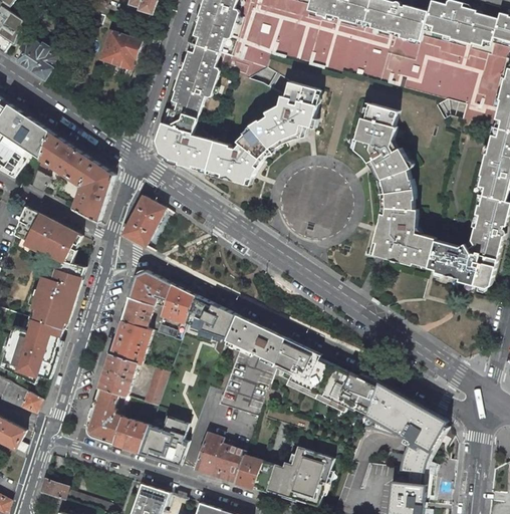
[(0,49),(3,52),(10,42),(14,45),(23,21),(7,10),(13,0),(0,0),(0,49)]
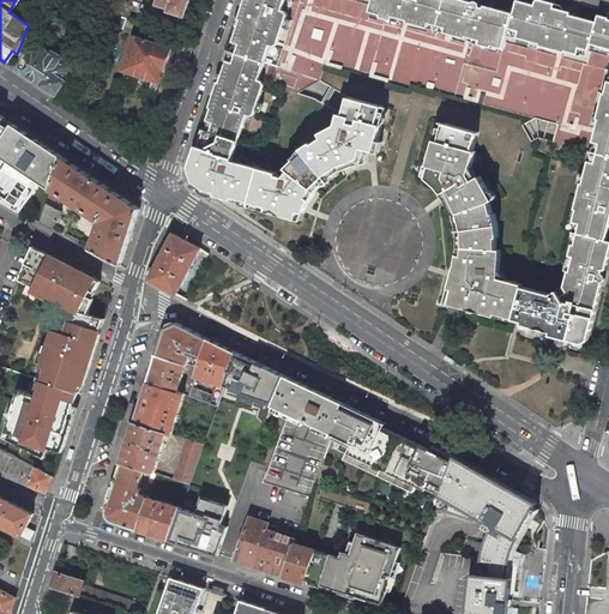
[(109,0),(103,0),(101,11),(107,12),(124,18),(125,18),(128,6),(126,5),(127,0),(110,0),(109,0)]
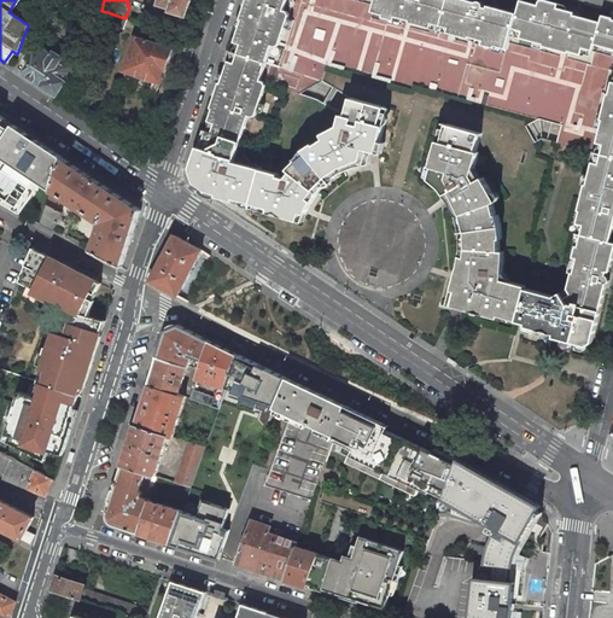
[(165,11),(181,16),(186,0),(155,0),(155,4),(167,7),(165,11)]
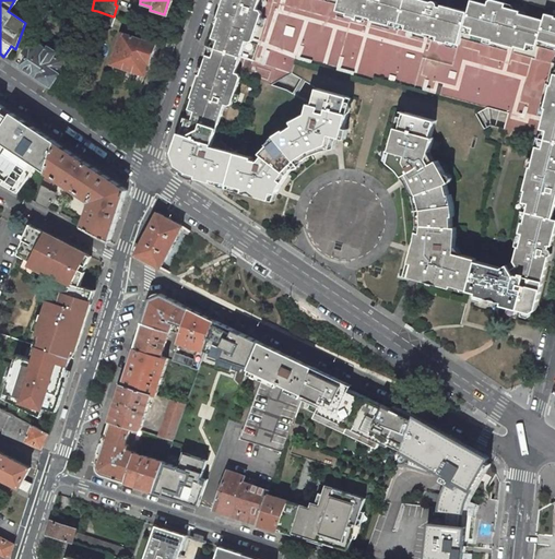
[(259,18),(257,16),(257,13),(256,10),(252,9),(255,0),(217,0),(214,10),(213,15),(212,16),(211,15),(209,22),(210,24),(211,25),(204,46),(207,46),(210,48),(237,57),(241,40),(245,42),(248,40),(254,24),(258,25),(260,20),(259,18)]
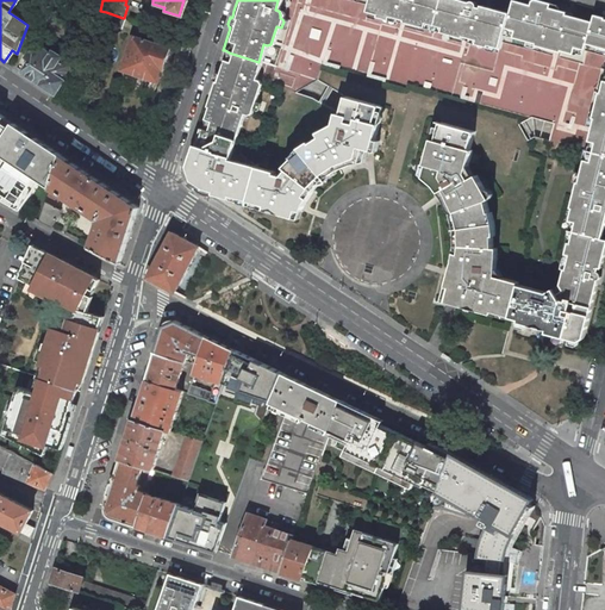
[(366,0),(363,11),(366,12),(365,14),(367,17),(374,19),(374,17),(386,19),(400,24),(400,22),(412,25),(411,29),(412,30),(419,32),(420,27),(430,30),(437,0),(366,0)]
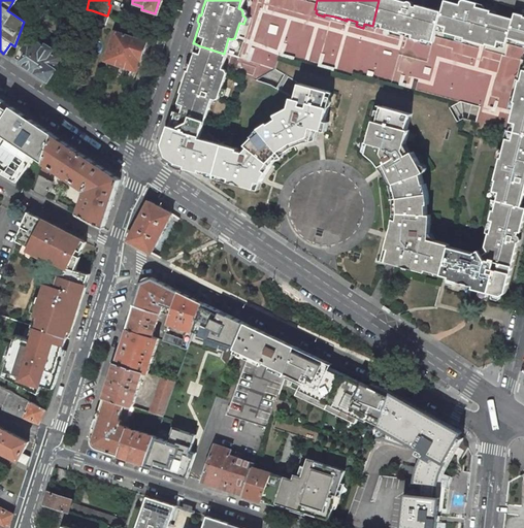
[(426,43),(427,41),(429,41),(432,28),(433,25),(434,22),(437,11),(414,4),(414,6),(411,5),(411,4),(411,2),(410,1),(407,0),(406,0),(405,1),(404,1),(403,2),(397,0),(379,0),(372,26),(379,28),(378,32),(384,34),(386,32),(386,30),(398,33),(397,35),(408,38),(419,41),(419,42),(424,44),(426,43)]
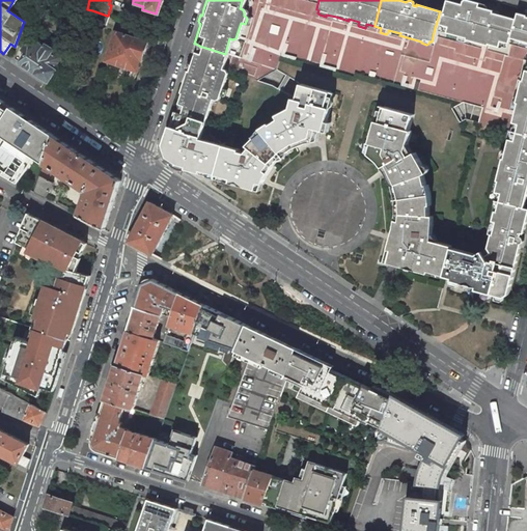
[(484,44),(496,47),(497,47),(498,46),(499,45),(504,47),(505,43),(506,37),(512,19),(490,12),(490,10),(482,8),(483,7),(481,4),(476,3),(467,0),(460,0),(459,4),(444,0),(442,0),(440,11),(437,22),(436,25),(435,28),(444,31),(443,32),(463,37),(462,39),(484,46),(484,44)]
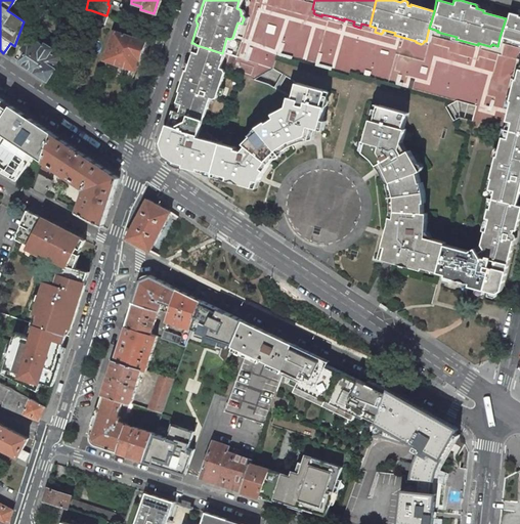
[(105,15),(91,10),(88,20),(101,25),(105,15)]
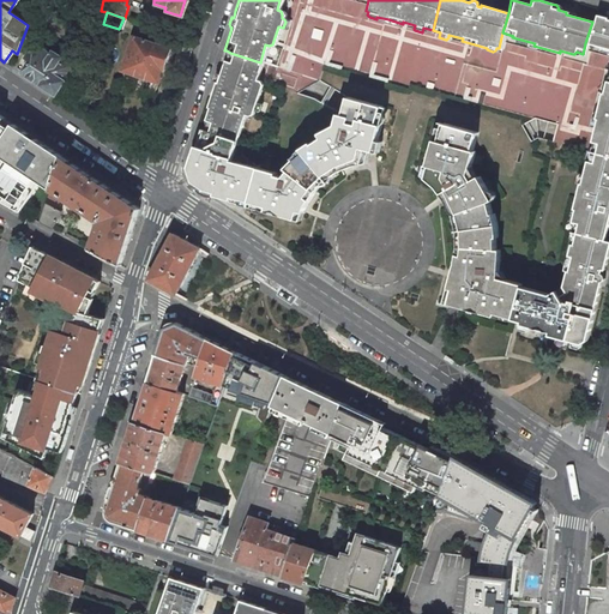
[(608,19),(604,19),(604,17),(595,14),(592,22),(585,43),(608,49),(608,52),(608,19)]
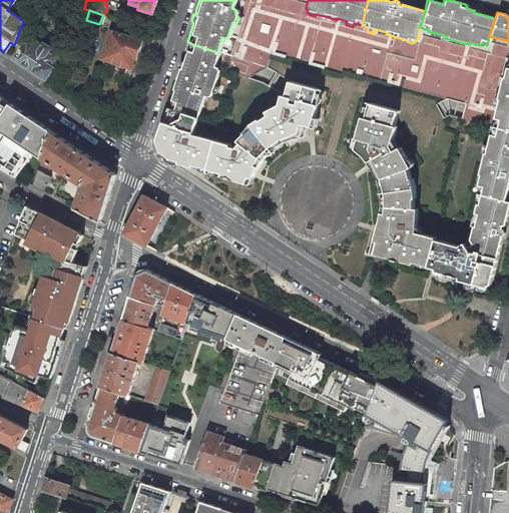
[(139,40),(125,36),(109,31),(100,59),(116,64),(129,69),(133,58),(139,40)]
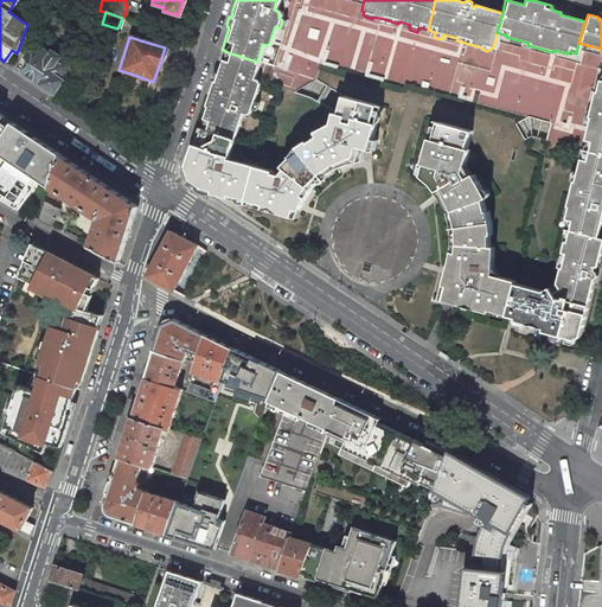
[(27,59),(19,71),(51,94),(66,71),(66,66),(56,59),(57,57),(49,51),(47,53),(31,44),(23,57),(27,59)]
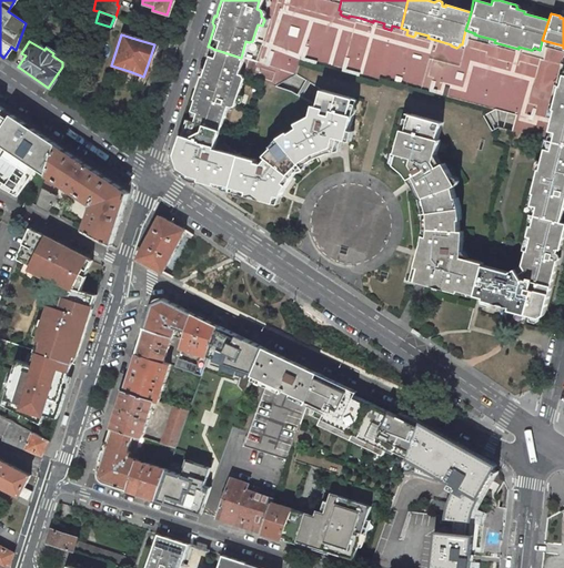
[(300,46),(295,60),(311,64),(312,64),(313,61),(300,57),(303,47),(300,46)]
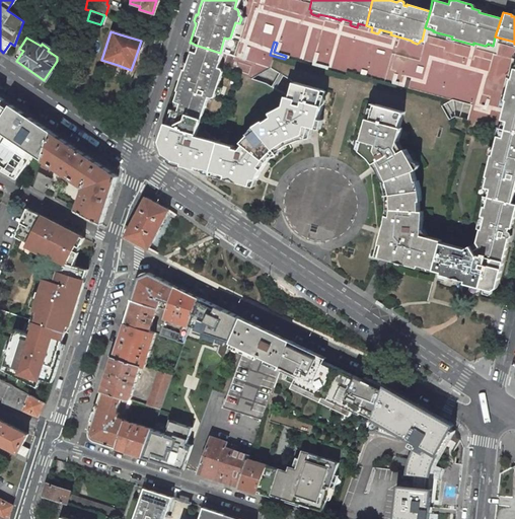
[(220,53),(195,45),(192,43),(189,51),(187,50),(184,61),(196,65),(203,67),(219,72),(219,71),(218,68),(215,67),(220,53)]
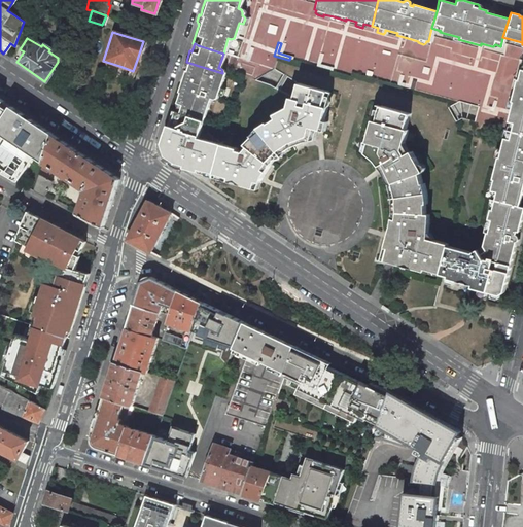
[(316,53),(312,66),(329,71),(330,68),(317,64),(319,54),(316,53)]
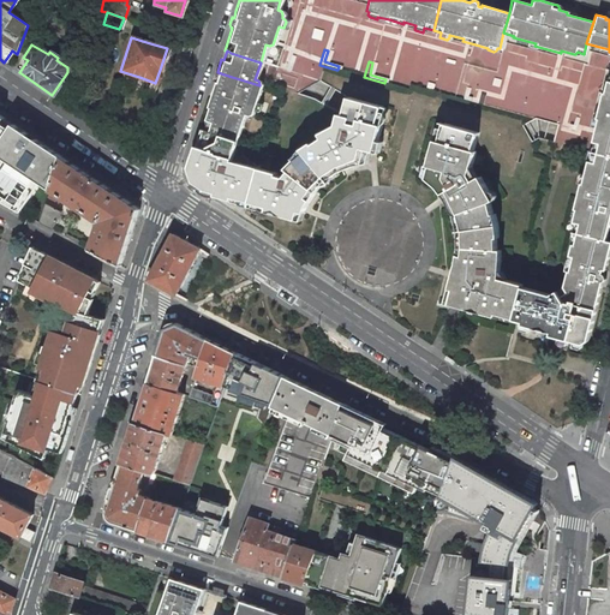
[(243,115),(245,117),(250,114),(251,111),(255,112),(256,111),(258,103),(255,102),(259,85),(240,79),(232,77),(217,72),(217,73),(215,73),(213,75),(210,82),(213,82),(204,107),(205,108),(202,120),(202,121),(202,123),(202,124),(203,124),(201,130),(205,131),(234,141),(243,115)]
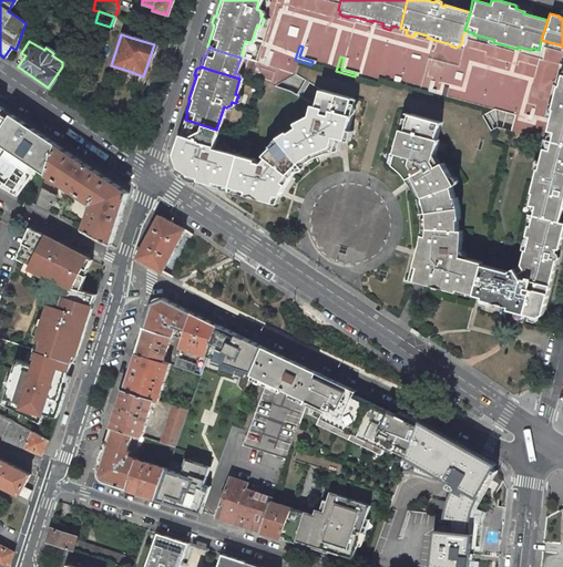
[(560,123),(562,123),(562,66),(562,68),(561,72),(559,73),(559,74),(555,86),(553,85),(548,110),(549,111),(546,120),(560,123)]
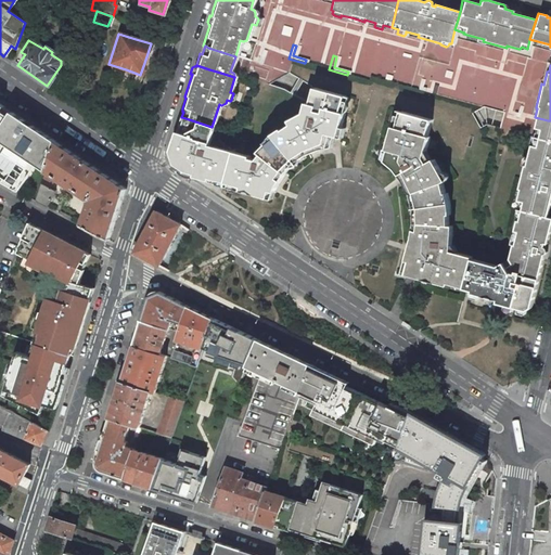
[(64,77),(54,90),(66,98),(72,82),(64,77)]
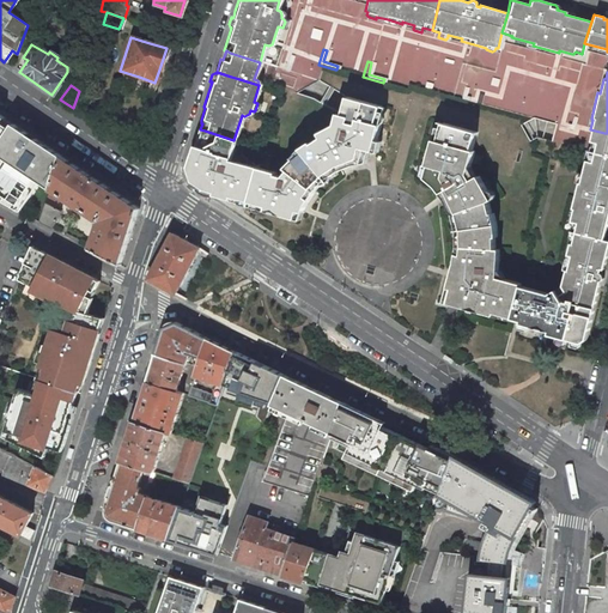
[(336,170),(351,165),(363,162),(366,150),(370,151),(377,125),(382,108),(377,107),(345,97),(339,114),(334,113),(332,126),(316,133),(317,138),(309,144),(308,143),(297,149),(320,176),(322,180),(336,170)]
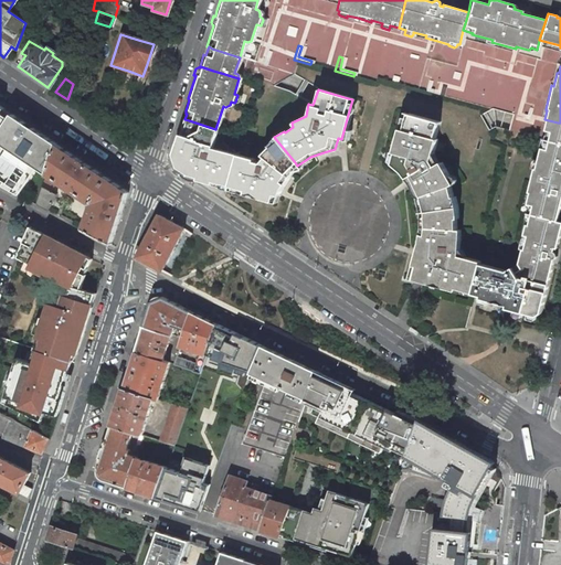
[(522,115),(520,115),(519,118),(526,120),(529,108),(526,107),(522,115)]
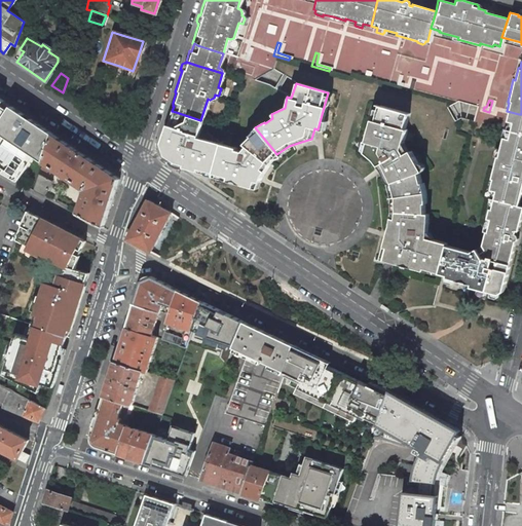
[(0,174),(13,182),(31,155),(41,161),(50,134),(0,101),(0,174)]
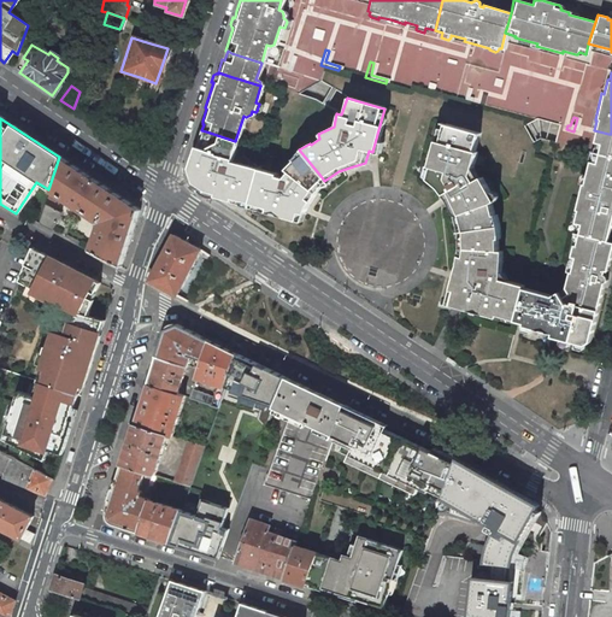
[(455,231),(460,231),(495,227),(493,215),(490,215),(488,204),(492,201),(478,177),(476,178),(470,168),(474,152),(471,151),(476,133),(442,124),(437,123),(433,140),(425,166),(423,166),(421,176),(424,178),(440,195),(446,201),(452,217),(455,231)]
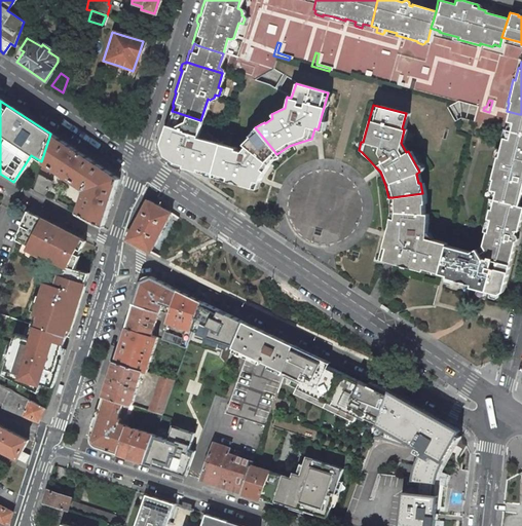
[(172,111),(169,110),(163,124),(157,143),(161,155),(168,159),(168,160),(168,161),(168,162),(168,163),(173,166),(187,172),(188,170),(194,172),(208,176),(209,173),(216,144),(216,143),(212,139),(208,138),(202,132),(203,127),(199,122),(200,120),(176,112),(172,111)]
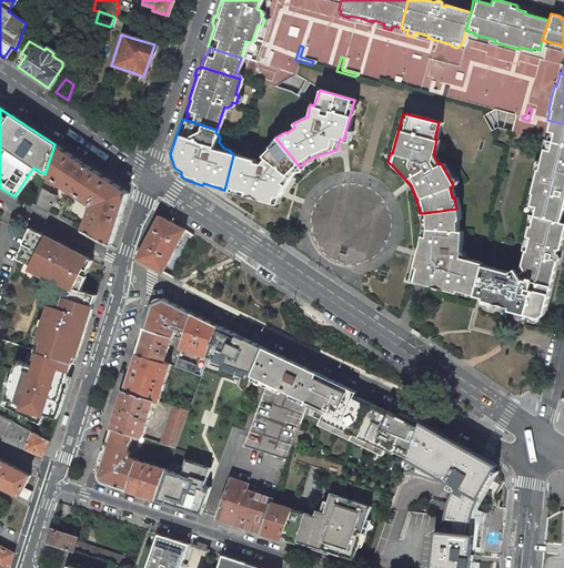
[(563,123),(561,123),(547,120),(545,131),(547,132),(545,141),(543,149),(541,149),(535,170),(534,170),(529,194),(530,194),(526,205),(526,206),(526,208),(527,209),(526,214),(531,215),(559,222),(563,198),(563,123)]
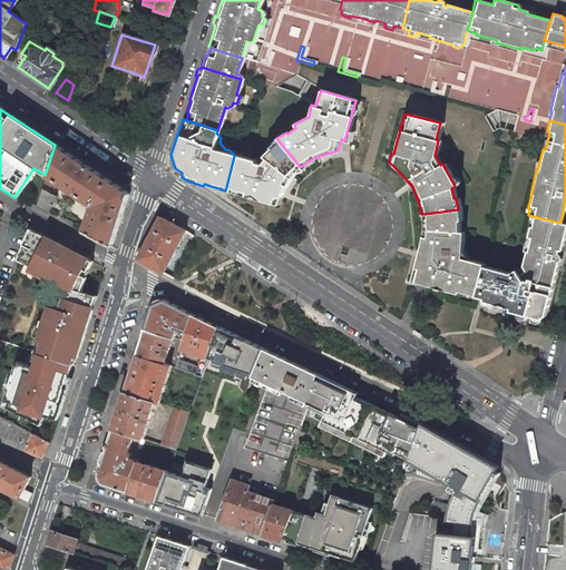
[(282,190),(290,178),(300,167),(298,164),(276,138),(269,147),(262,157),(264,158),(260,165),(253,163),(253,160),(234,155),(234,156),(226,187),(228,188),(227,192),(243,196),(272,204),(276,205),(279,197),(282,190)]
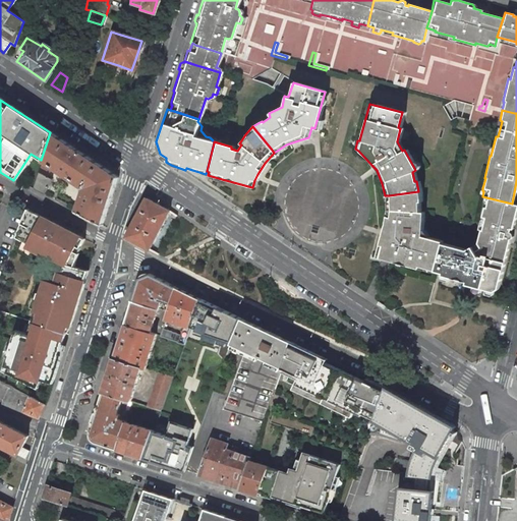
[(115,176),(50,132),(41,160),(43,162),(79,186),(82,187),(74,212),(100,225),(115,176)]
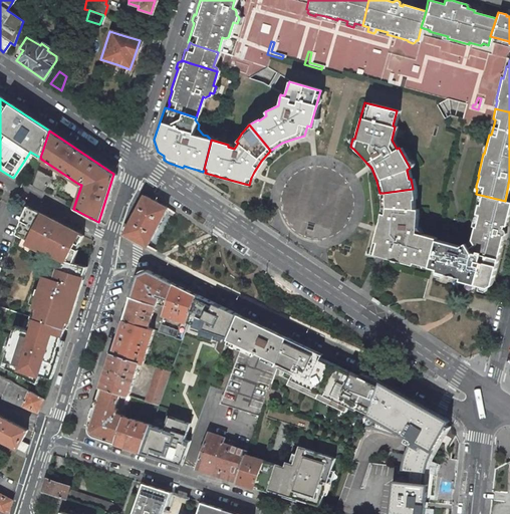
[(37,165),(35,172),(43,175),(46,169),(37,165)]
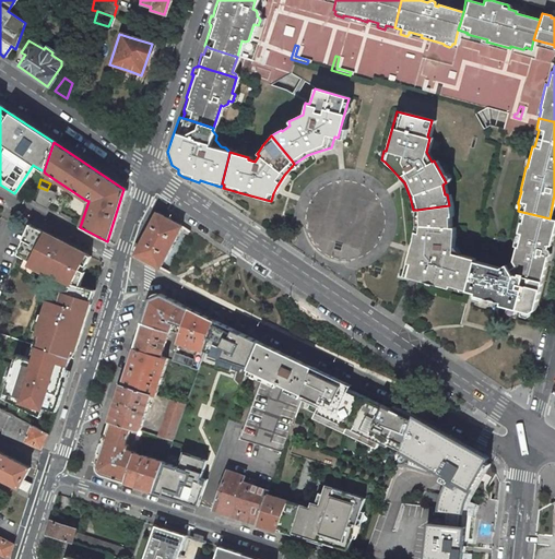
[(47,190),(38,187),(33,203),(44,209),(52,192),(47,190)]
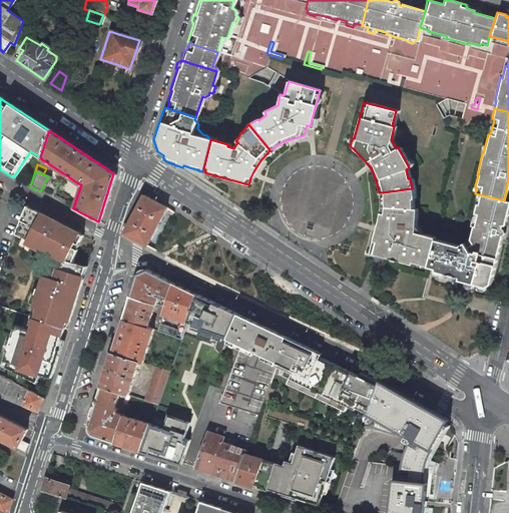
[(412,188),(383,192),(379,192),(379,206),(378,217),(375,227),(373,234),(372,240),(368,252),(372,253),(410,265),(411,262),(425,266),(433,239),(433,237),(414,232),(415,208),(411,208),(411,198),(413,198),(412,188)]
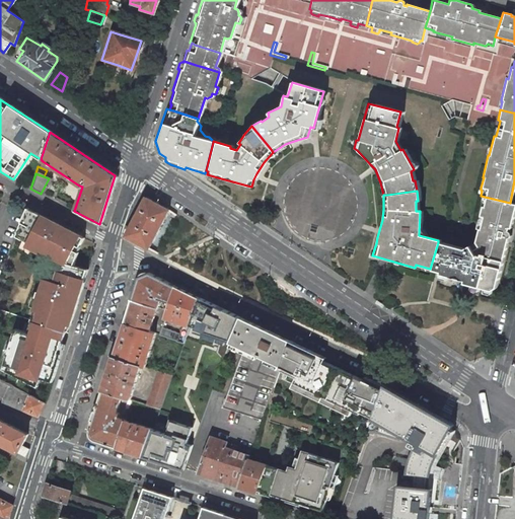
[(485,197),(481,196),(481,197),(481,198),(481,200),(482,201),(474,228),(476,229),(473,242),(475,247),(470,250),(472,254),(501,262),(506,238),(507,238),(508,237),(510,232),(506,231),(507,228),(509,228),(510,222),(514,204),(510,203),(485,197)]
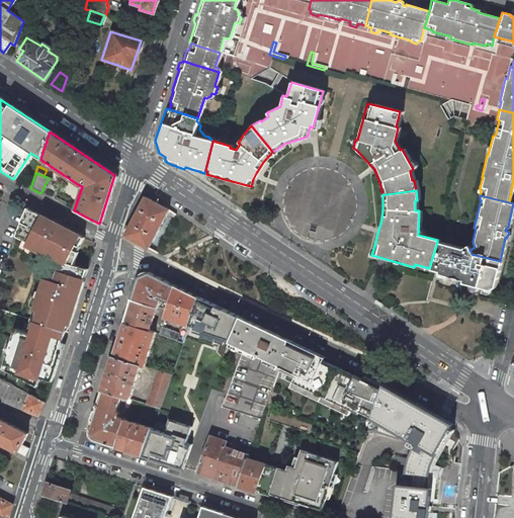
[(166,209),(143,197),(121,236),(146,249),(166,209)]
